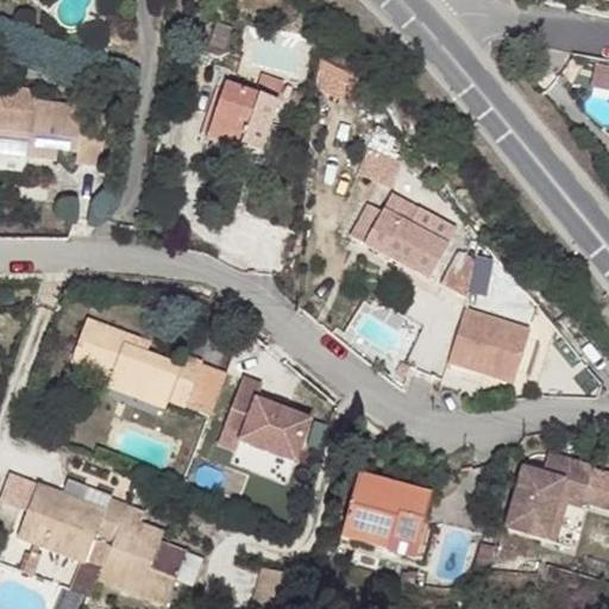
[(263,77),(257,95),(280,102),(286,86),(263,77)]
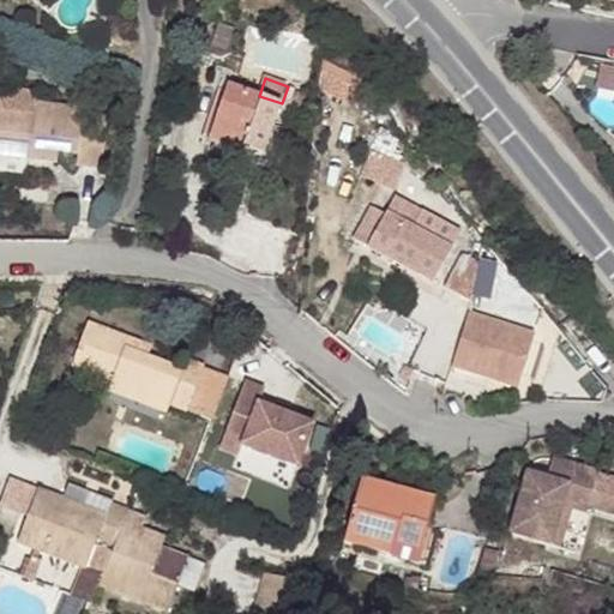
[(246,138),(242,149),(263,156),(282,103),(259,96),(228,84),(212,126),(246,138)]
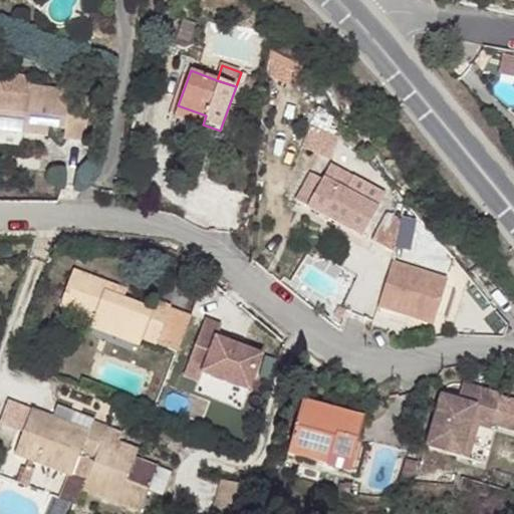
[(0,130),(24,133),(26,124),(49,126),(65,129),(65,138),(85,140),(90,96),(69,94),(70,90),(30,85),(29,94),(0,90),(0,130)]
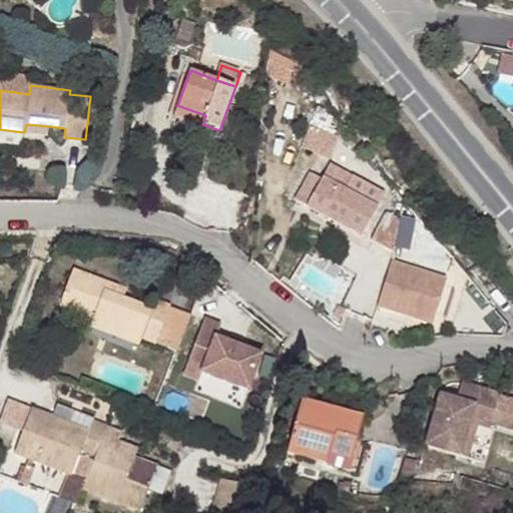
[(205,115),(177,105),(173,117),(201,127),(202,124),(205,115)]
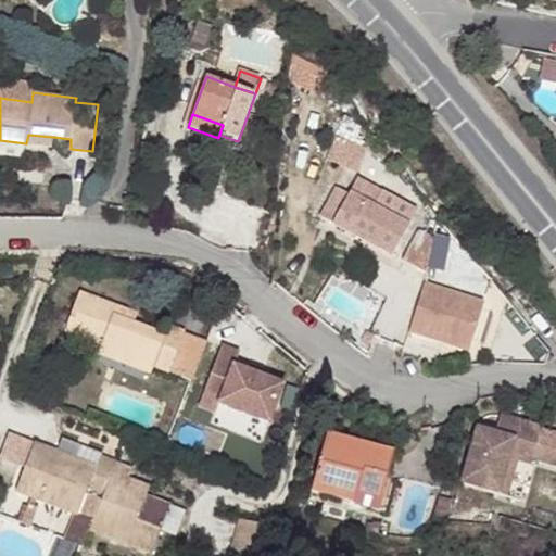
[(51,147),(53,137),(28,135),(26,143),(51,147)]
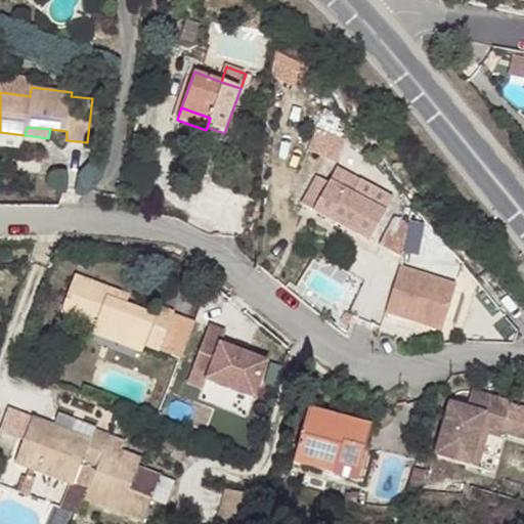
[(393,199),(359,181),(352,193),(330,181),(314,209),(330,218),(335,210),(355,222),(351,229),(369,241),(393,199)]
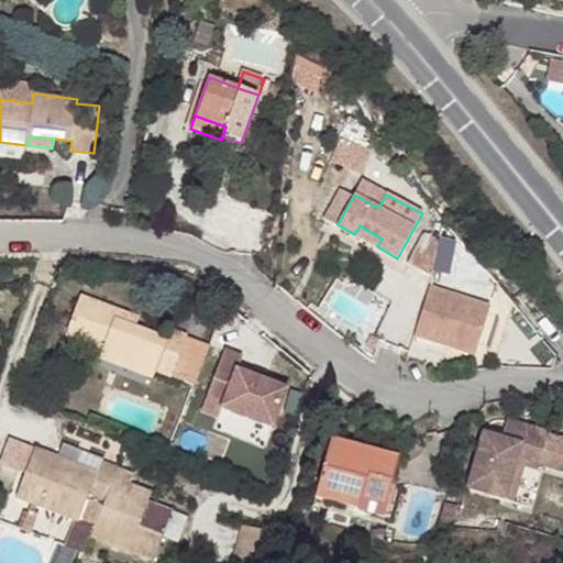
[(440,235),(433,272),(452,274),(457,239),(440,235)]
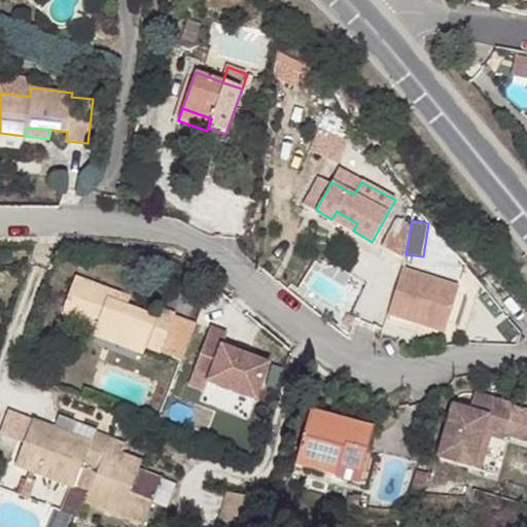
[(459,288),(400,269),(387,314),(402,319),(405,312),(426,319),(424,326),(445,332),(459,288)]
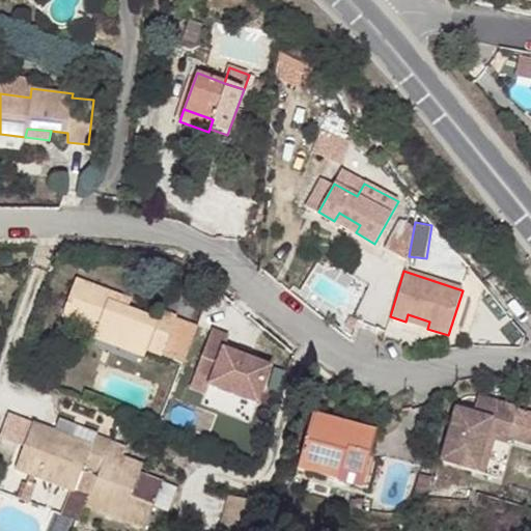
[(160,319),(128,307),(109,301),(112,291),(77,278),(61,316),(96,330),(93,337),(145,358),(148,350),(163,355),(178,316),(163,310),(160,319)]
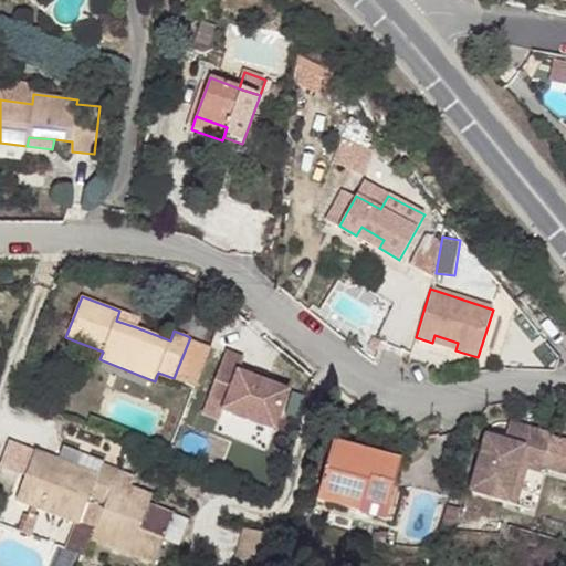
[(140,318),(119,311),(116,321),(136,327),(140,318)]
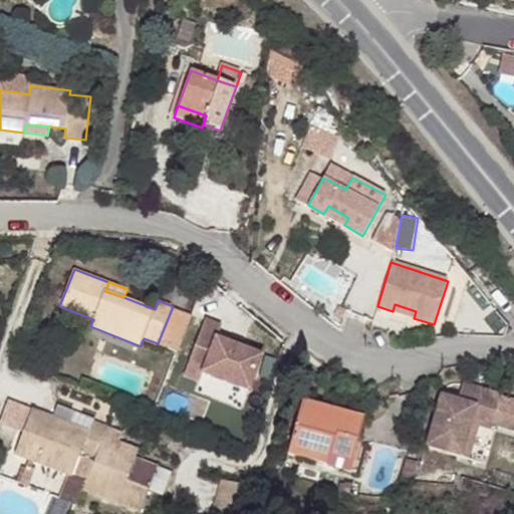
[(393,311),(414,318),(416,311),(395,304),(393,311)]
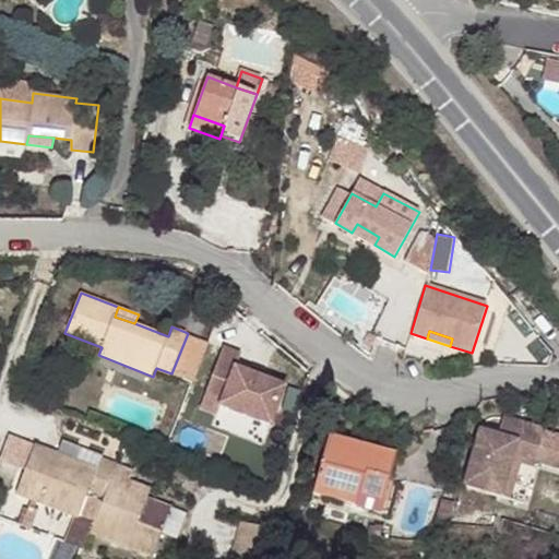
[(210,342),(188,333),(171,373),(194,383),(210,342)]
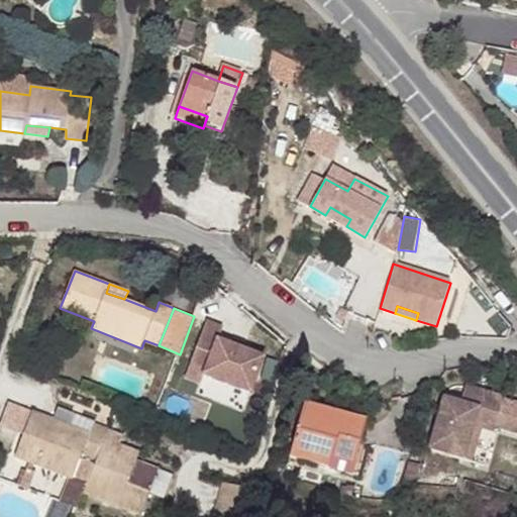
[(200,384),(204,374),(252,391),(267,353),(217,336),(221,324),(207,320),(186,379),(200,384)]
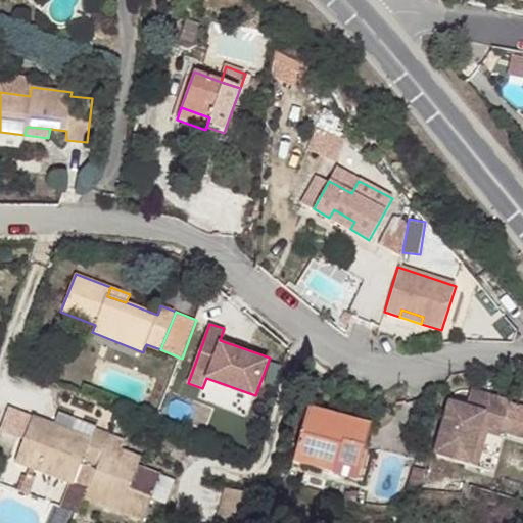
[(283,366),(270,363),(265,382),(278,385),(283,366)]
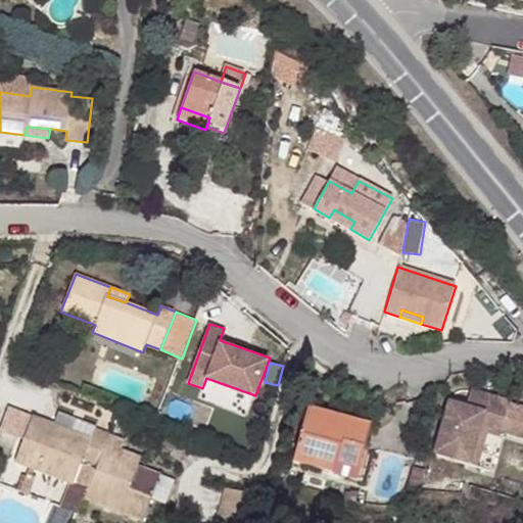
[(466,411),(448,407),(432,460),(471,469),(482,434),(522,442),(522,411),(471,395),(466,411)]
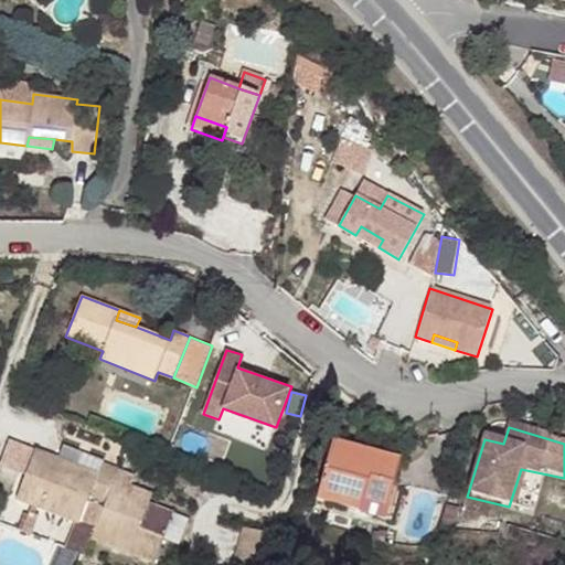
[(400,461),(332,443),(317,499),(338,504),(341,493),(388,507),(400,461)]
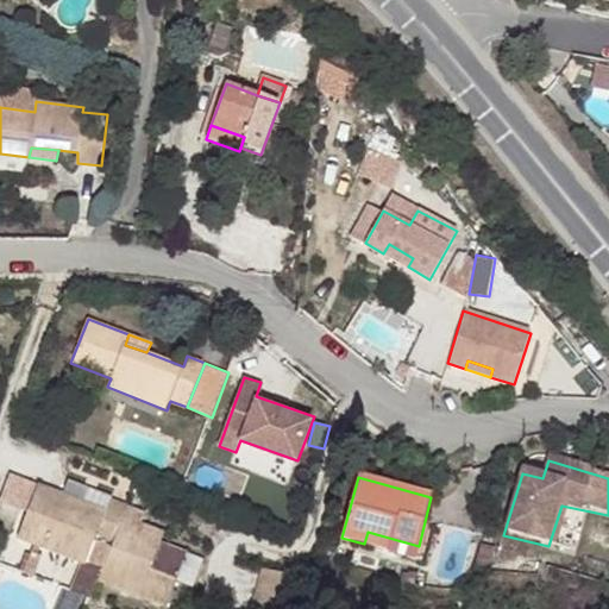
[(64,481),(60,494),(105,510),(107,503),(85,495),(86,489),(64,481)]
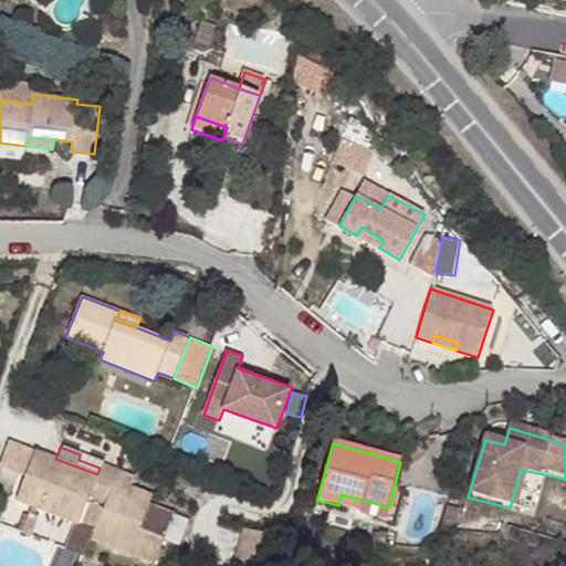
[(174,513),(148,504),(145,514),(123,505),(130,486),(135,477),(102,464),(100,468),(97,474),(55,459),(34,451),(17,499),(80,523),(84,511),(87,502),(104,509),(101,517),(93,537),(156,562),(174,513)]
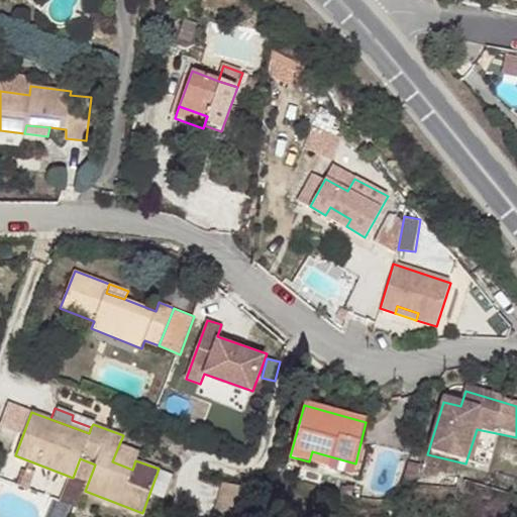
[(132,470),(135,460),(138,452),(119,444),(112,461),(132,470)]
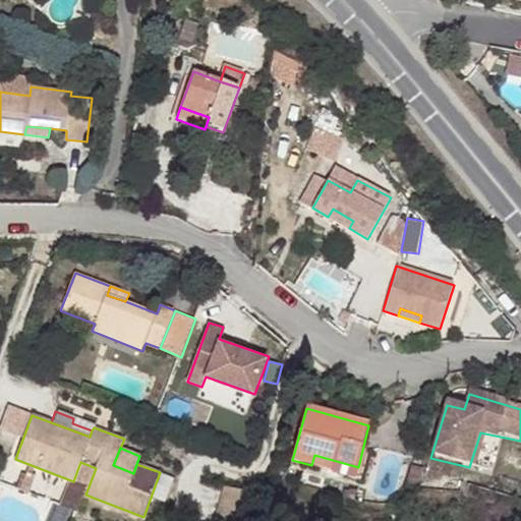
[(314,455),(311,465),(362,479),(364,468),(358,467),(314,455)]
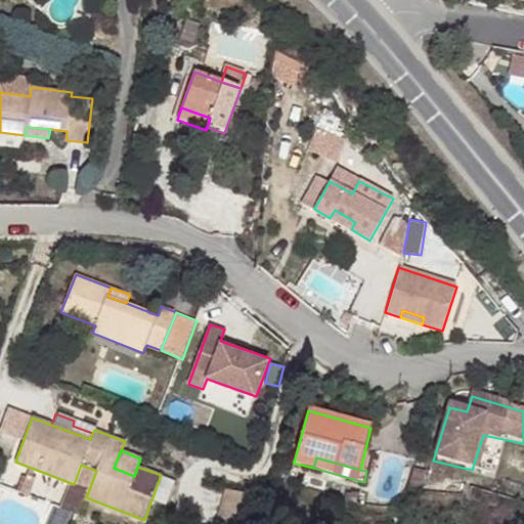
[(74,484),(66,507),(80,512),(86,497),(93,479),(96,471),(81,465),(78,473),(74,484)]
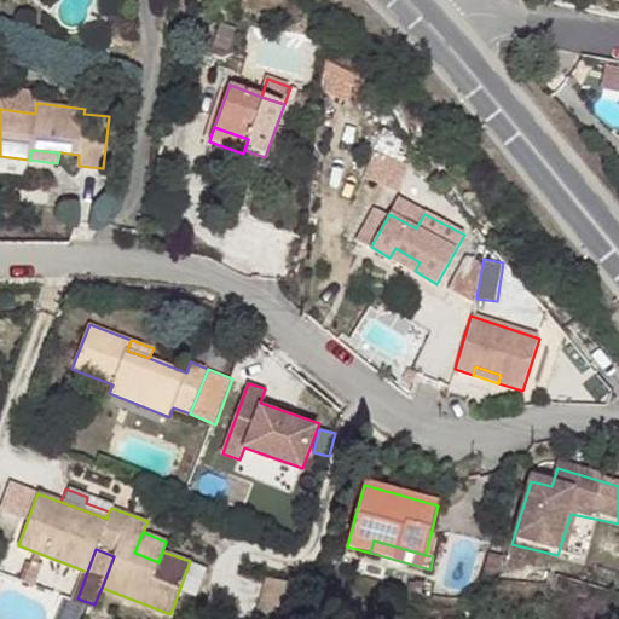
[(503,556),(485,554),(480,578),(497,583),(503,556)]
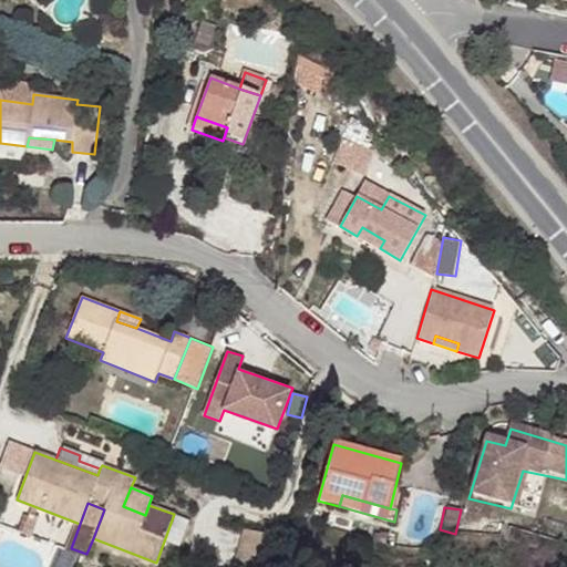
[(278,566),(286,539),(247,531),(238,566),(278,566)]
